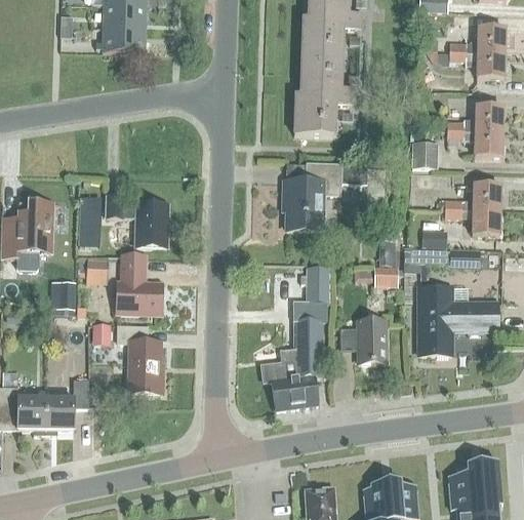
[(308,43),(308,57),(339,58),(341,28),(359,29),(360,14),(347,13),(347,0),(309,0),(309,20),(304,18),(303,42),(308,43)]
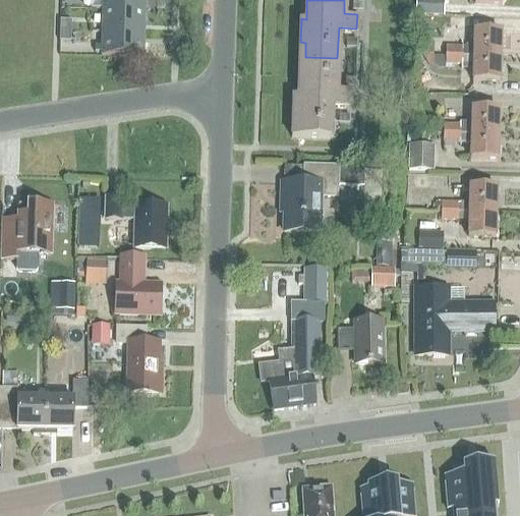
[(416,0),(415,11),(445,12),(445,0),(416,0)]
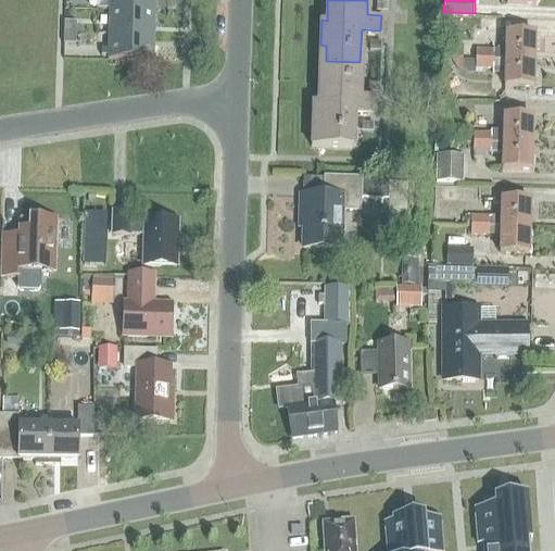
[(154,7),(110,5),(109,30),(154,32),(154,7)]
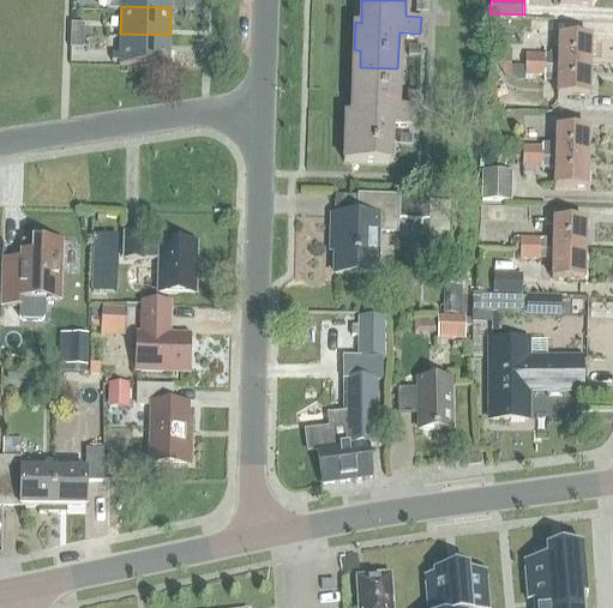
[(86,19),(73,19),(72,31),(86,32),(86,19)]
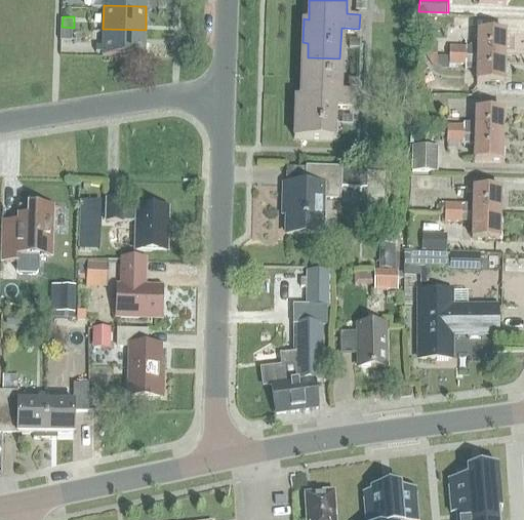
[(62,38),(73,38),(74,28),(62,27),(62,38)]
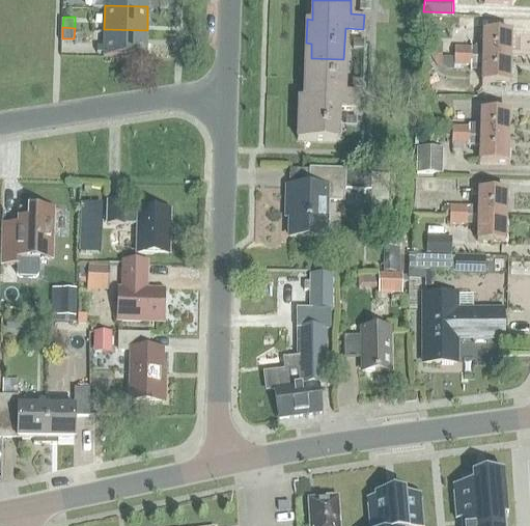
[(510,54),(511,29),(483,28),(482,44),(455,43),(454,53),(510,54)]
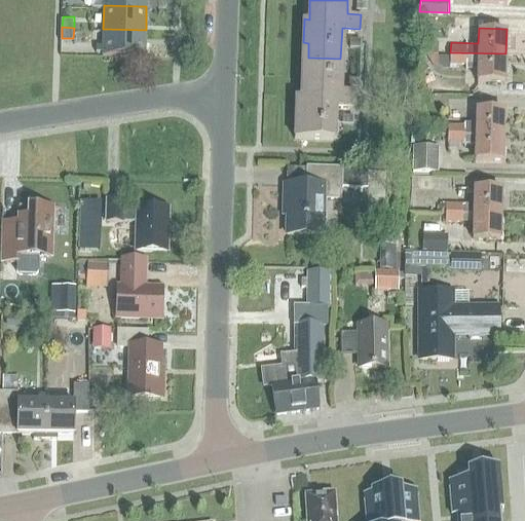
[(145,54),(146,30),(103,29),(102,53),(145,54)]
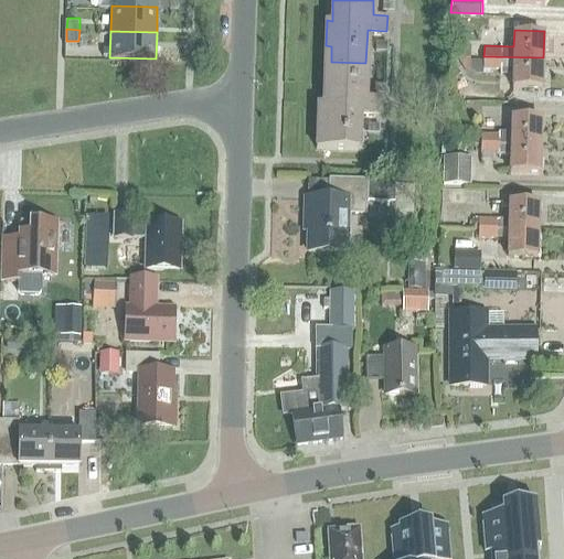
[(376,47),(386,49),(387,39),(376,39),(376,47)]
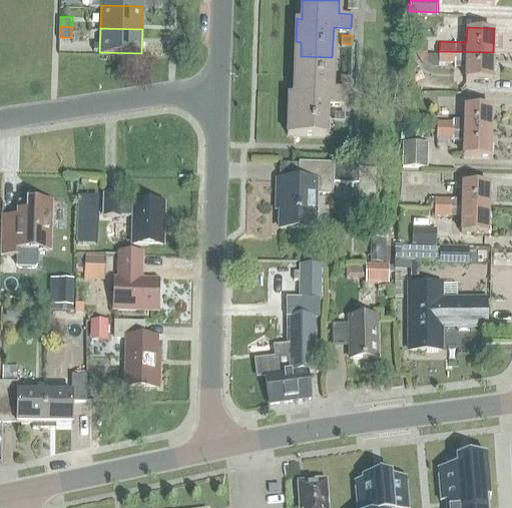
[(493,52),(439,51),(439,60),(455,60),(455,63),(466,64),(465,76),(492,76),(493,52)]
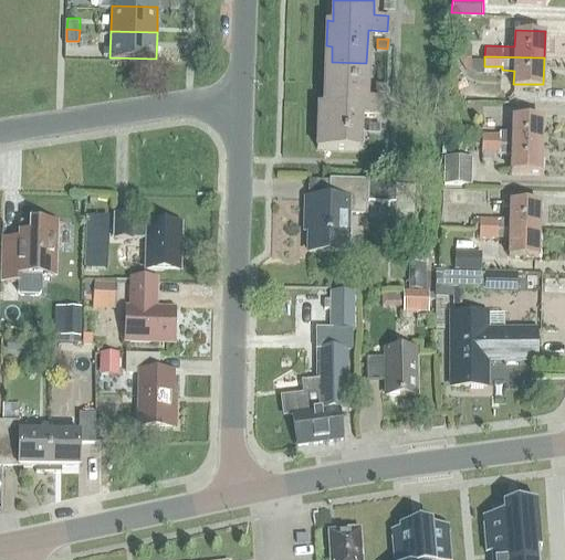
[(365,97),(366,63),(332,62),(331,78),(325,78),(325,103),(318,103),(317,128),(324,128),(324,145),(358,146),(359,113),(379,113),(379,97),(365,97)]
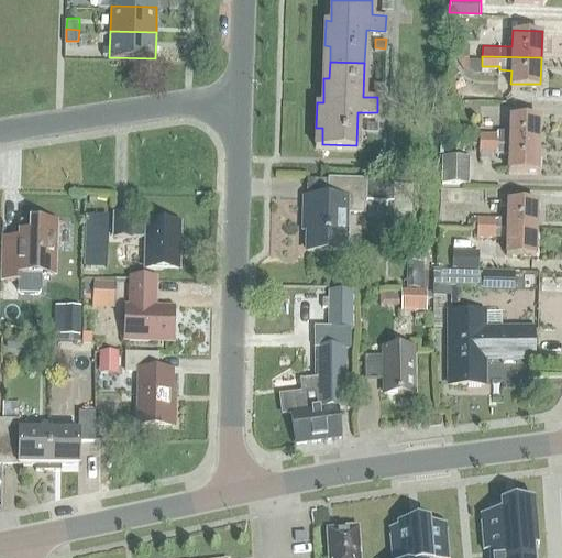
[(384,80),(373,80),(373,89),(384,89),(384,80)]
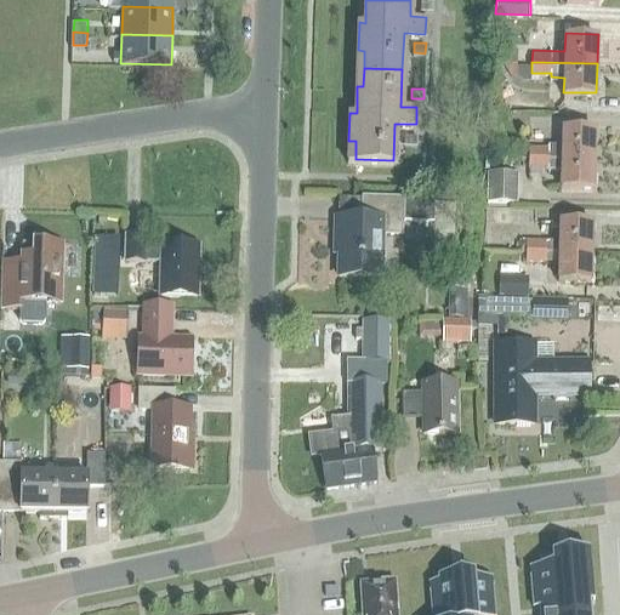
[(549,142),(549,144),(529,143),(529,154),(549,154),(562,155),(595,155),(595,126),(563,126),(562,142),(549,142)]
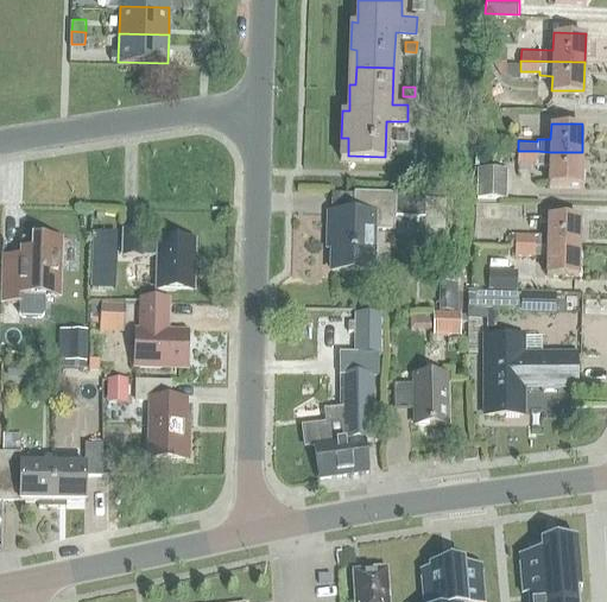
[(396,139),(409,140),(409,131),(397,130),(396,139)]
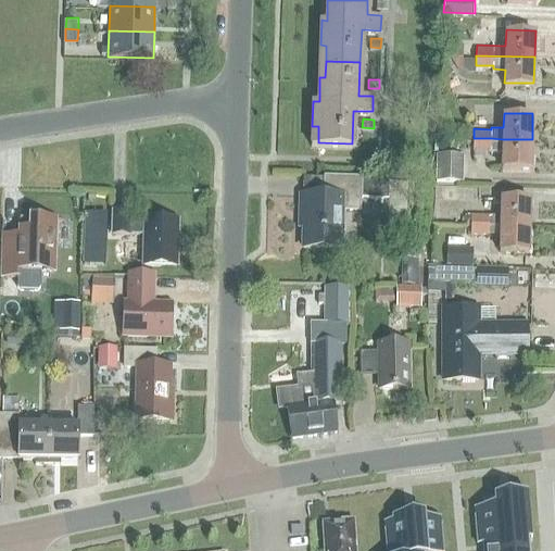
[(503,139),(491,138),(474,138),(474,148),(503,149),(502,165),(531,166),(532,139),(503,139)]
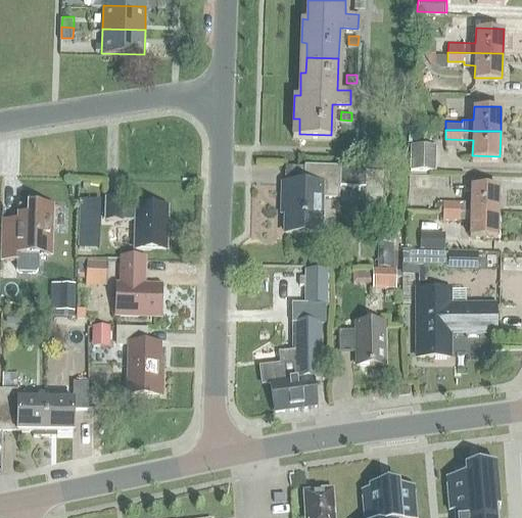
[(411,168),(436,168),(437,143),(411,142),(411,168)]
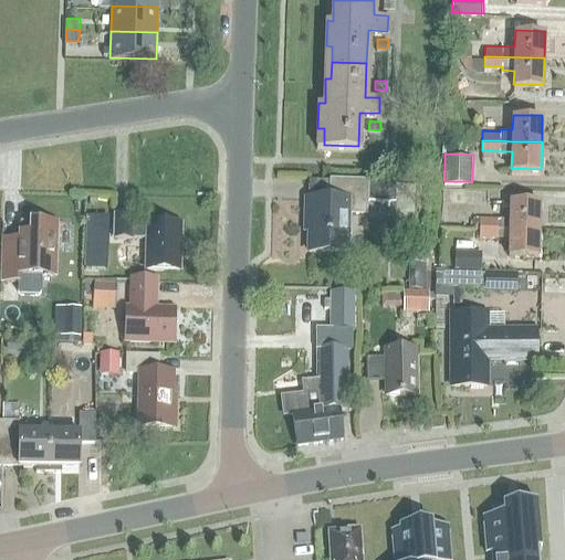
[(367,211),(367,204),(368,177),(331,176),(331,196),(306,196),(306,213),(310,213),(309,243),(346,244),(347,210),(367,211)]
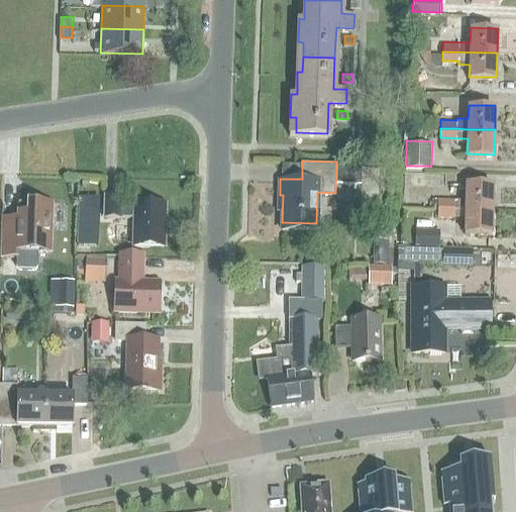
[(378,167),(363,166),(363,164),(338,163),(337,181),(358,183),(357,207),(376,208),(378,167)]
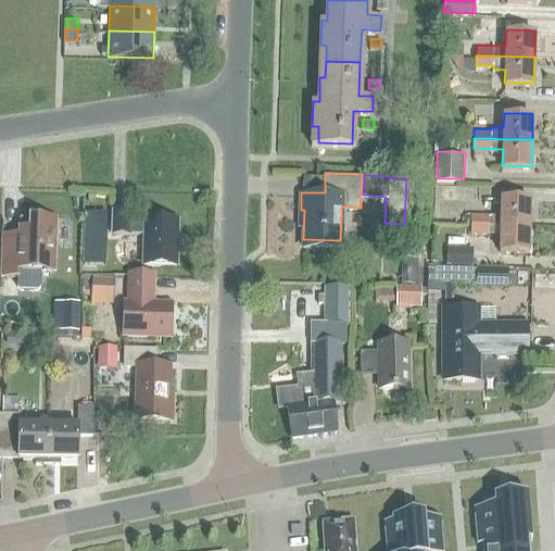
[(501,212),(489,212),(471,211),(471,221),(529,223),(530,197),(501,196),(501,212)]
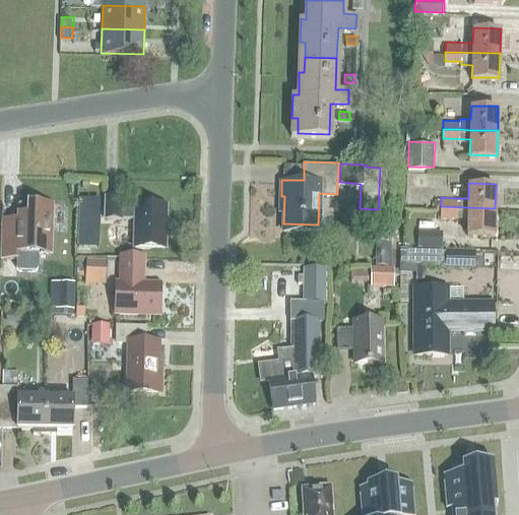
[(103,242),(103,193),(81,193),(81,242),(103,242)]
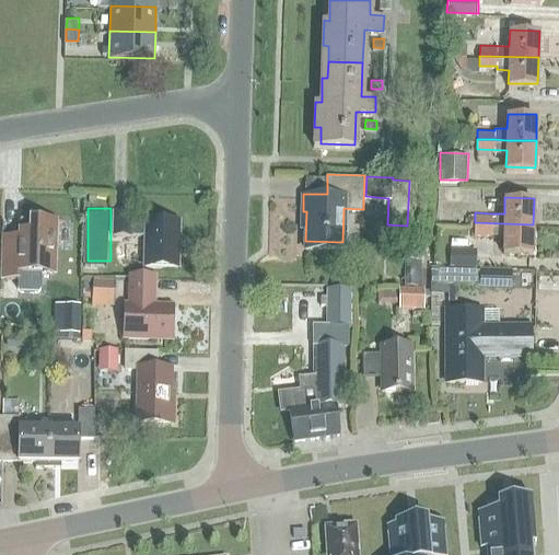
[(131,209),(114,208),(113,232),(146,233),(144,264),(177,265),(178,219),(131,217),(131,209)]
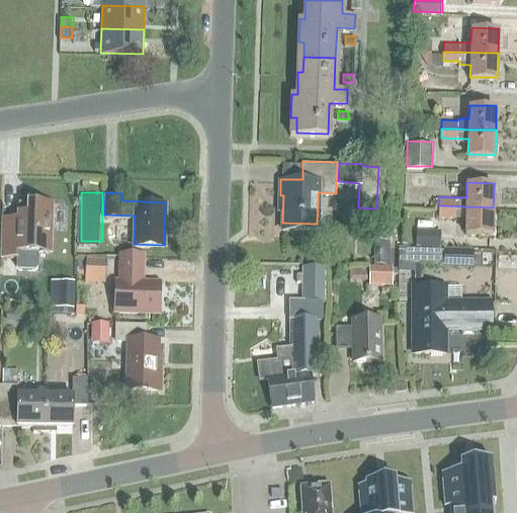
[(18,267),(35,267),(38,264),(38,249),(52,250),(53,200),(18,199),(17,216),(3,215),(2,254),(17,255),(16,264),(18,267)]
